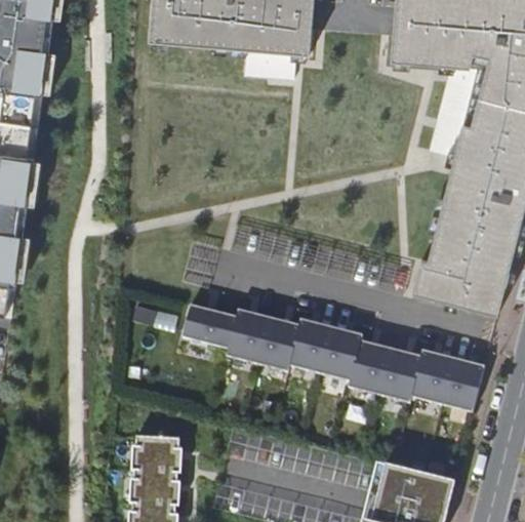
[(0,0),(0,313),(12,315),(17,278),(24,234),(28,203),(34,159),(43,90),(49,50),(54,15),(56,0),(0,0)]
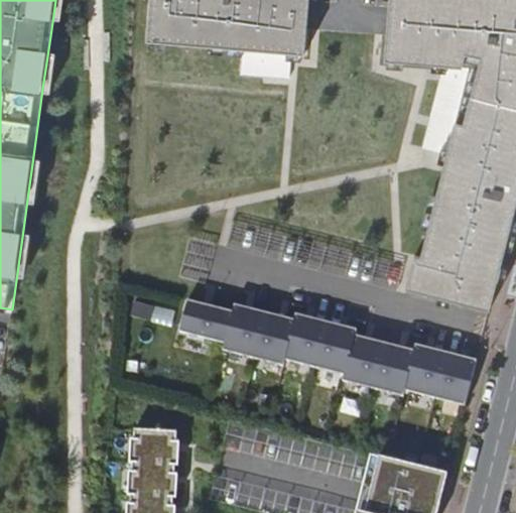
[(60,17),(62,0),(55,0),(53,15),(60,17)]
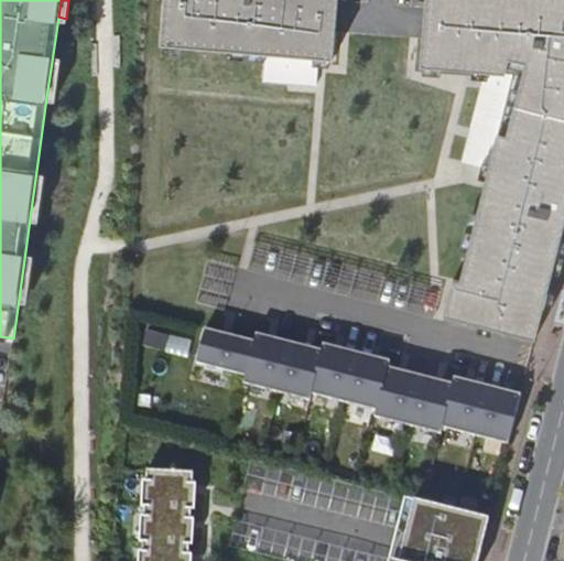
[(333,55),(338,0),(164,0),(161,42),(266,50),(263,77),(316,82),(318,54),(333,55)]
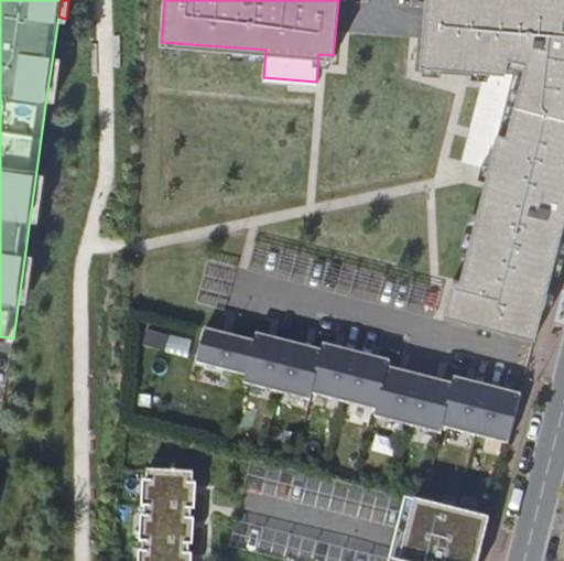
[(535,335),(563,222),(563,0),(425,0),(421,63),(485,68),(462,158),(488,164),(459,278),(453,276),(444,312),(535,335)]
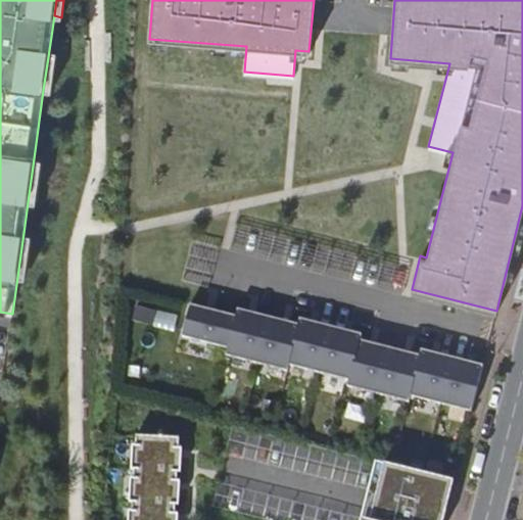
[(56,51),(49,50),(43,90),(50,91),(56,51)]
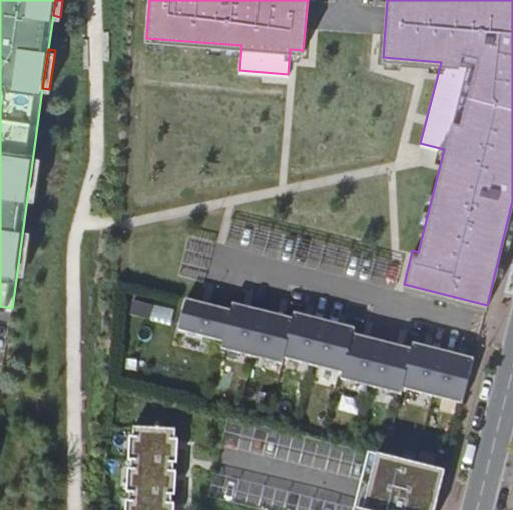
[(34,199),(40,156),(33,155),(27,198),(34,199)]
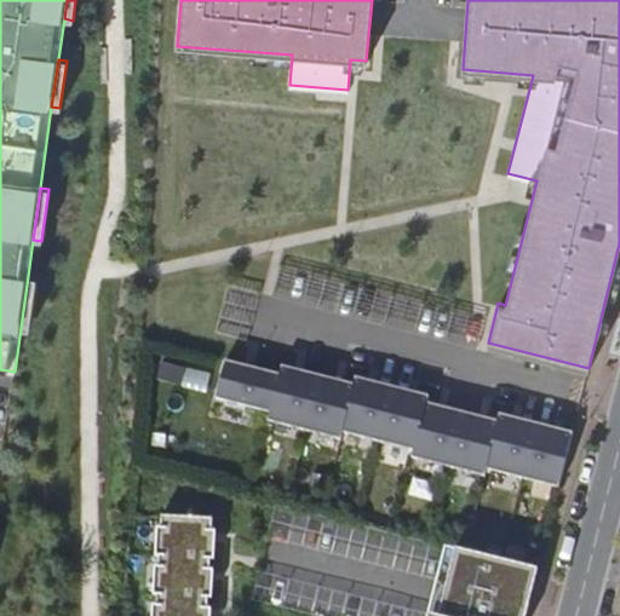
[(482,316),(280,264),(273,294),(475,345),(482,316)]
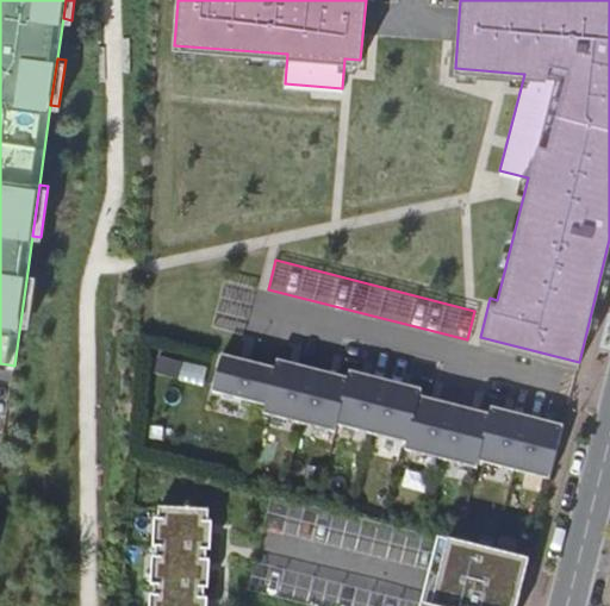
[(27,324),(35,273),(27,272),(20,323),(27,324)]
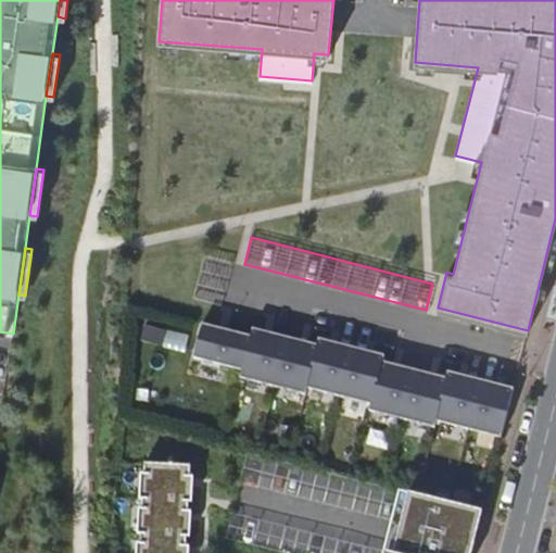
[(196,296),(222,302),(232,262),(206,254),(196,296)]
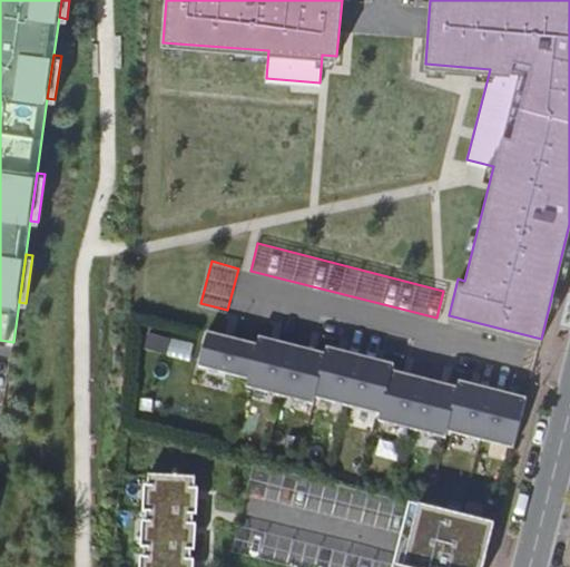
[(207,330),(198,364),(248,377),(249,378),(258,342),(257,342),(207,330)]
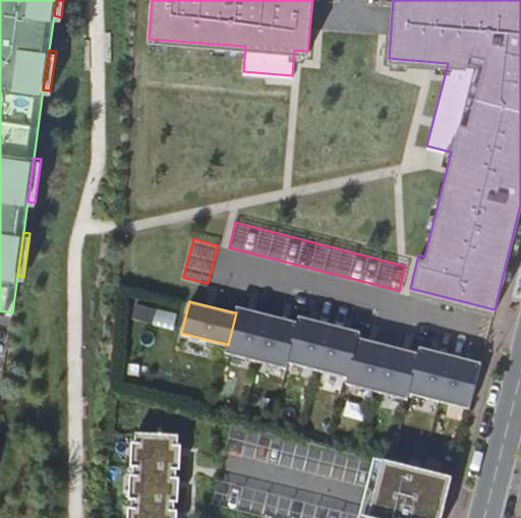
[(255,359),(268,313),(237,305),(235,312),(236,312),(228,345),(227,344),(225,351),(255,359)]
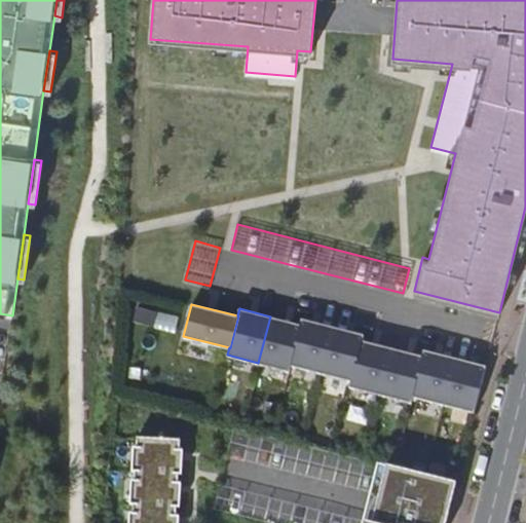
[(300,324),(270,316),(258,363),(290,371),(291,365),(290,365),(301,324),(300,324)]
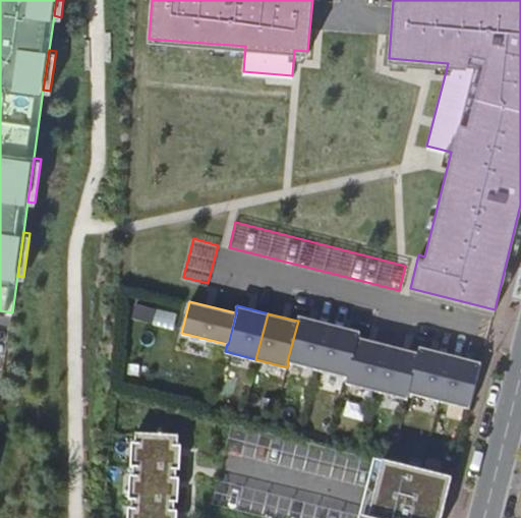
[(330,323),(299,314),(297,321),(298,321),(287,361),(288,361),(317,368),(330,323)]
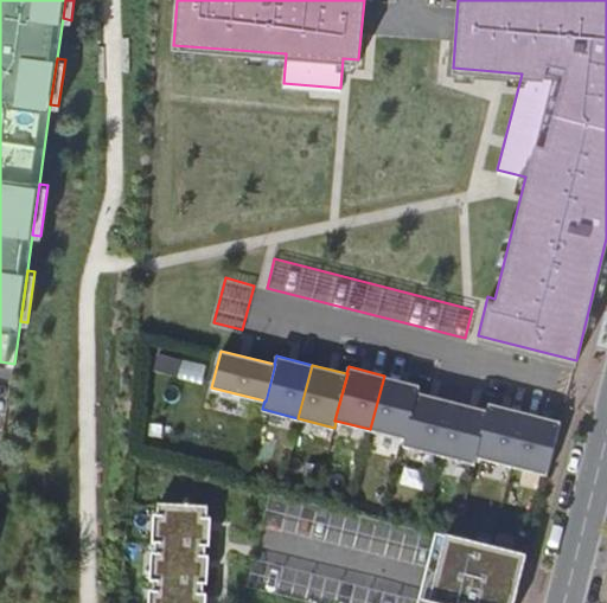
[(406,438),(417,391),(419,391),(420,385),(384,376),(370,429),(406,438)]
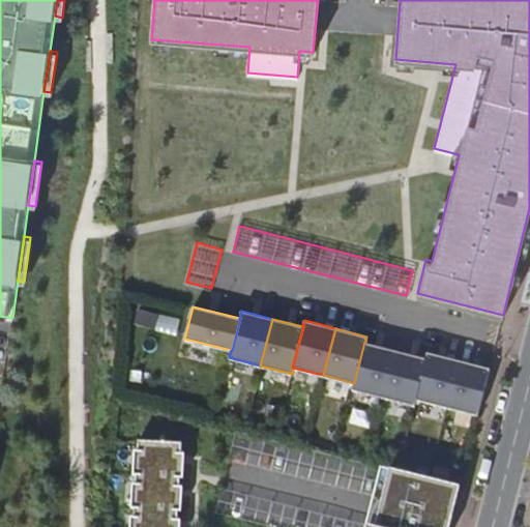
[(383,397),(395,350),(365,342),(364,342),(354,383),(352,389),(383,397)]
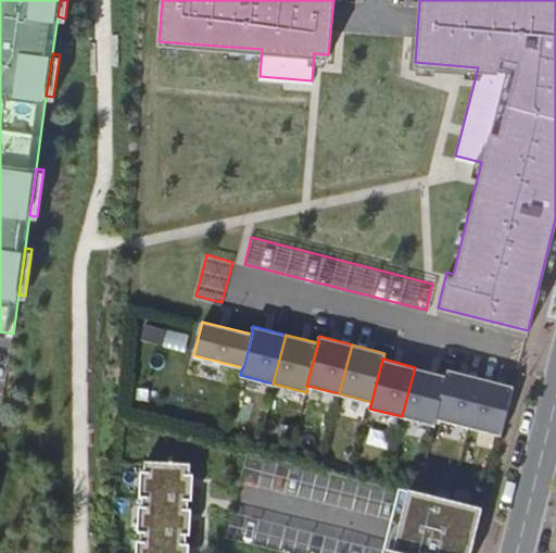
[(402,416),(436,425),(437,418),(436,418),(447,376),(446,375),(415,367),(402,416)]
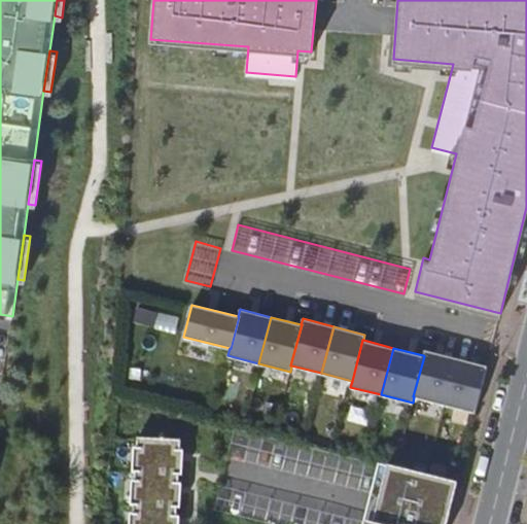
[(444,405),(456,357),(425,349),(423,355),(424,356),(413,396),(414,396),(444,405)]
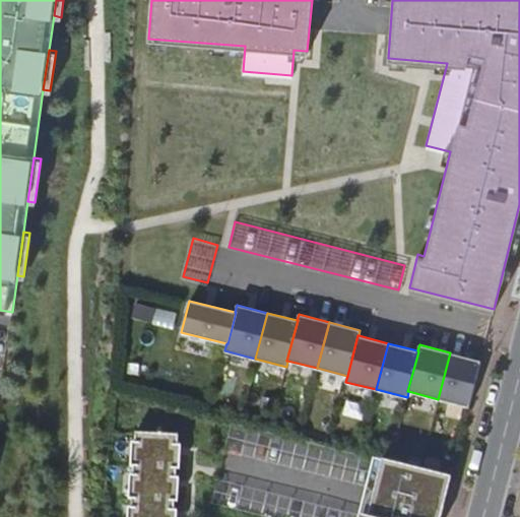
[(468,406),(480,361),(450,352),(438,399),(468,406)]
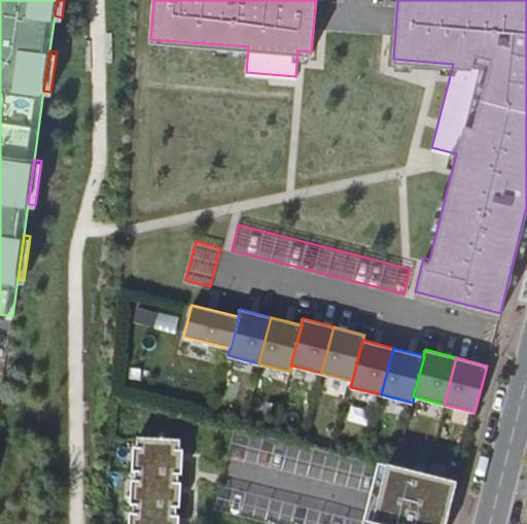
[(178,523),(179,516),(176,515),(177,507),(180,507),(181,483),(178,482),(178,474),(182,474),(183,450),(180,449),(180,439),(137,437),(137,447),(133,447),(132,470),(135,470),(135,480),(132,480),(130,503),(134,503),(133,513),(130,513),(129,523),(178,523)]
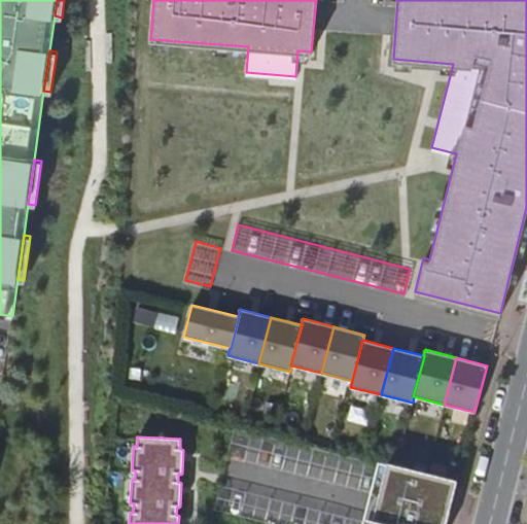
[(446,523),(457,482),(379,462),(362,523),(446,523)]
